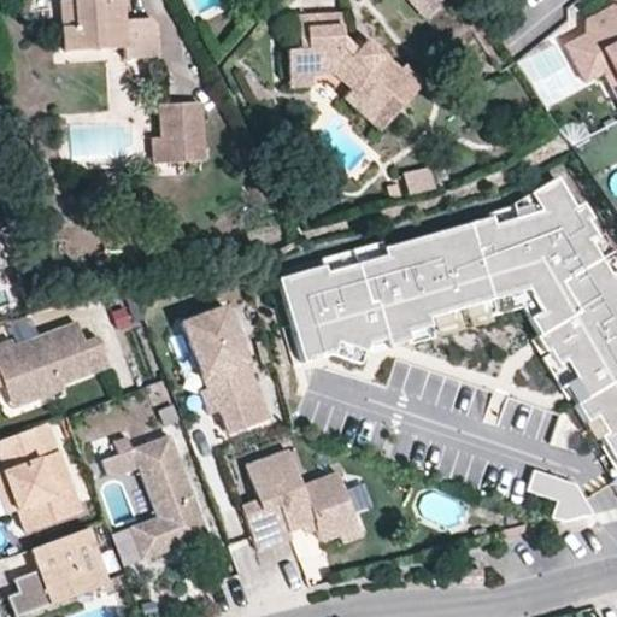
[(75,24),(72,0),(58,0),(60,25),(75,24)]
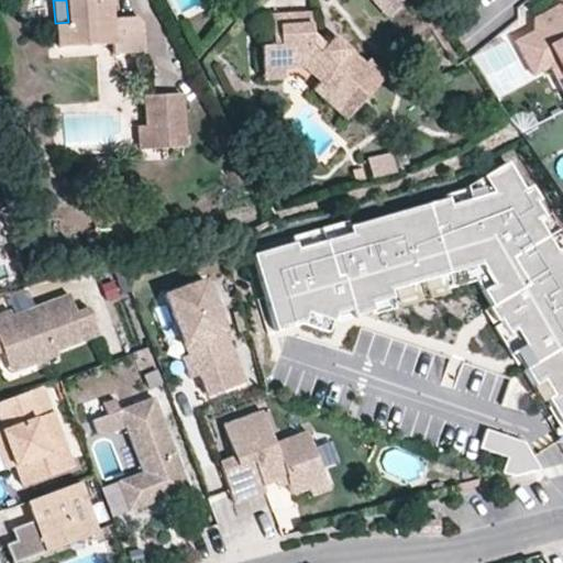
[(112,19),(111,6),(113,6),(112,0),(66,0),(68,22),(55,23),(57,47),(96,45),(96,35),(110,34),(111,44),(112,54),(142,53),(139,17),(112,19)]
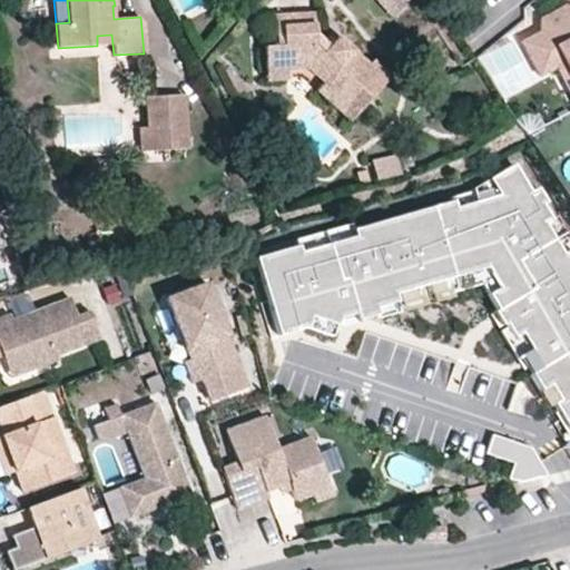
[(411,0),(375,0),(392,18),(411,0)]
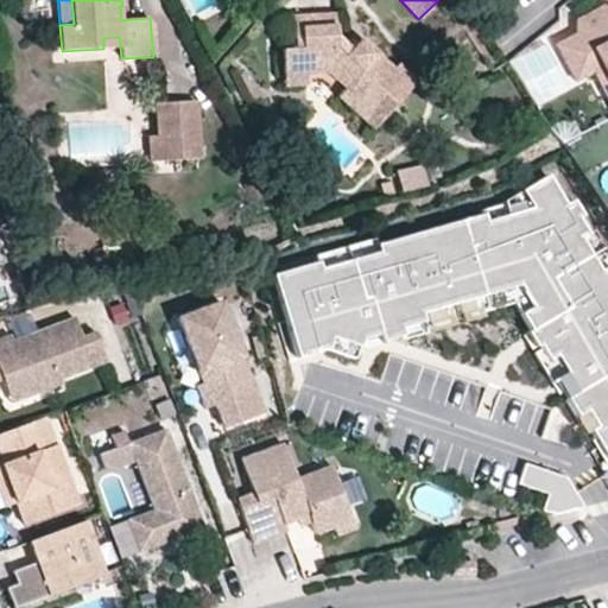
[(607,7),(602,6),(577,19),(576,33),(567,39),(576,56),(591,48),(607,77),(607,83),(601,87),(607,99),(607,7)]
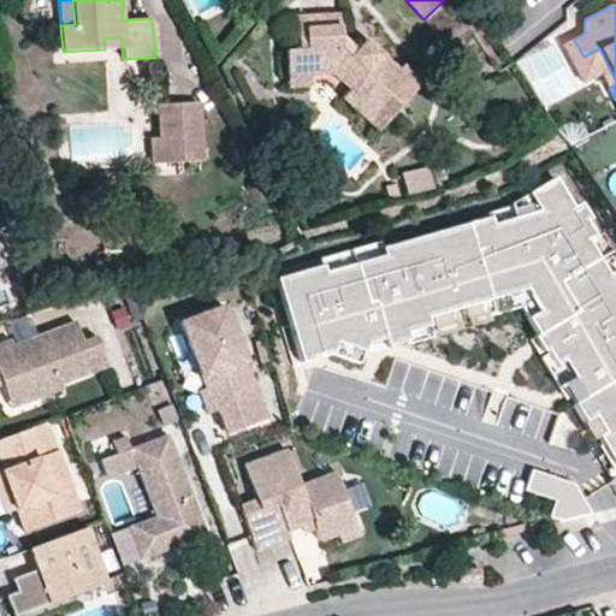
[(420,82),(402,65),(398,70),(362,39),(349,55),(342,49),(339,13),(295,17),(297,49),(285,51),(286,76),(311,73),(332,72),(349,88),(342,98),(379,130),(420,82)]
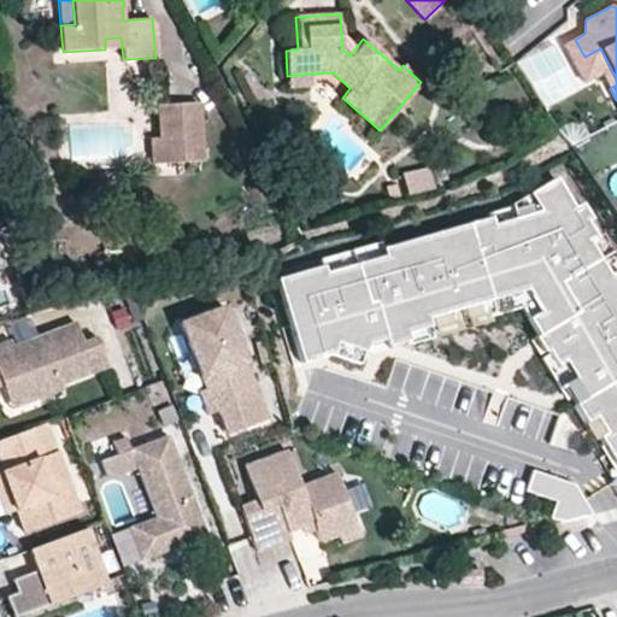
[(122,48),(121,37),(105,39),(105,50),(122,48)]
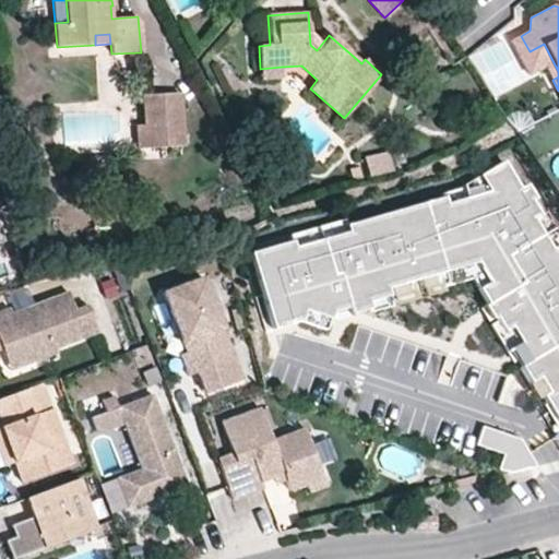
[(558,76),(558,71),(544,44),(530,51),(521,36),(512,40),(530,74),(545,66),(552,80),(558,76)]
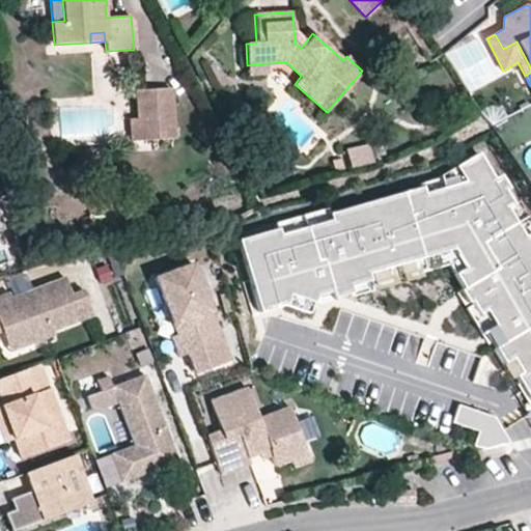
[(268,74),(268,63),(247,65),(248,75),(268,74)]
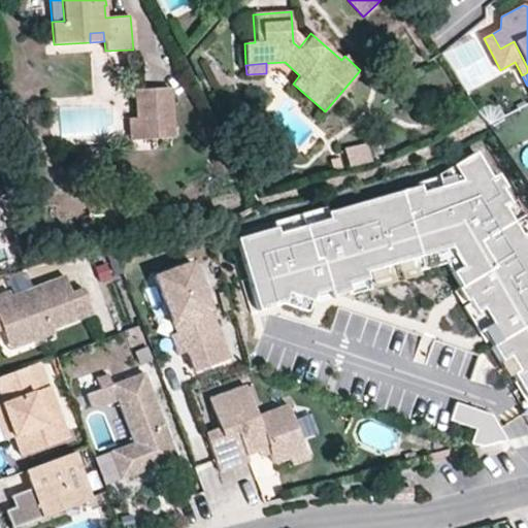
[(173,137),(170,87),(135,90),(137,118),(129,118),(130,140),(173,137)]
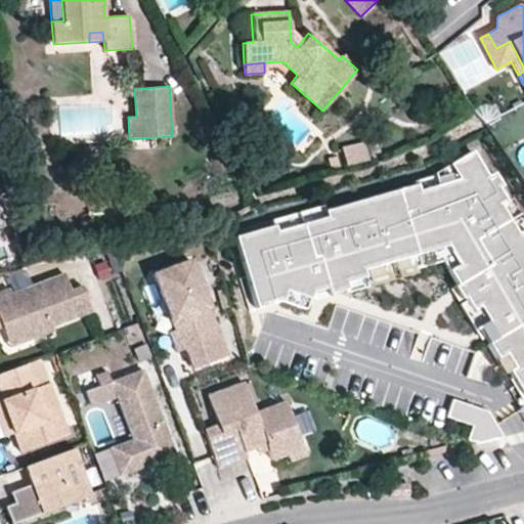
[(367,161),(363,142),(341,147),(345,166),(367,161)]
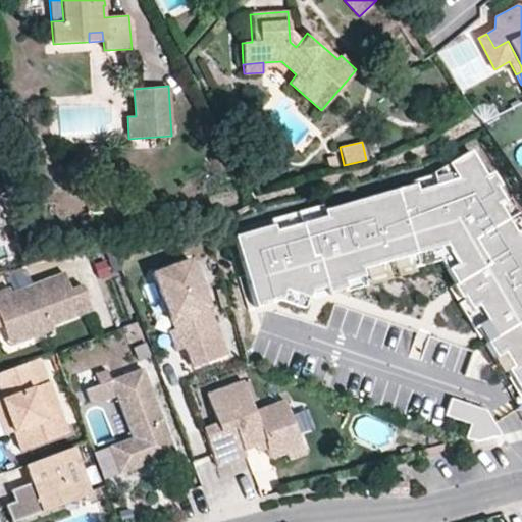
[(269,225),(233,236),(253,307),(278,300),(281,289),(306,296),(308,290),(322,285),(325,295),(343,289),(342,280),(361,275),(359,268),(445,244),(454,263),(445,269),(452,283),(449,285),(457,299),(460,297),(462,299),(467,309),(473,306),(482,321),(472,326),(489,357),(499,353),(507,366),(501,370),(516,396),(521,392),(521,247),(521,230),(521,228),(514,233),(497,205),(504,201),(496,189),(500,185),(490,171),(484,174),(470,150),(448,163),(456,177),(414,190),(412,185),(321,210),(322,215),(271,229),(269,225)]
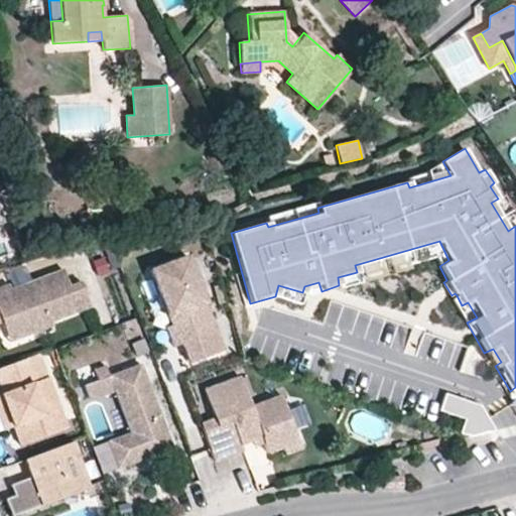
[(450,175),(442,161),(426,171),(427,173),(406,178),(407,182),(409,187),(450,175)]
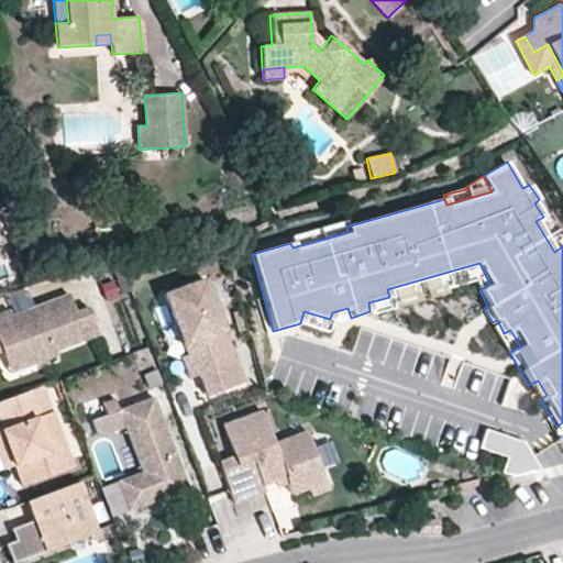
[(562,236),(548,213),(543,217),(536,221),(554,252),(562,246),(562,245),(562,236)]
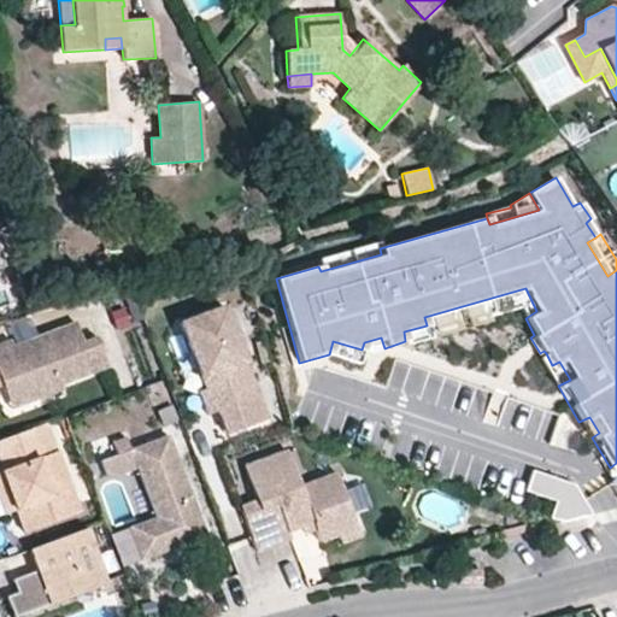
[(381,254),(380,248),(378,242),(317,259),(318,266),(321,271),(381,254)]
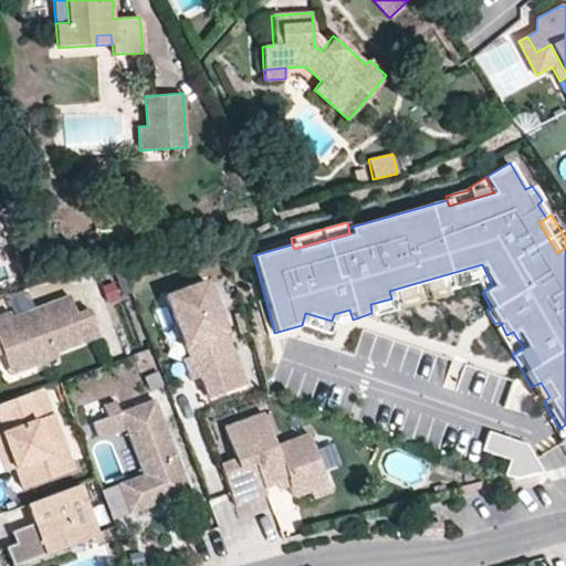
[(370,304),(371,313),(477,282),(482,292),(492,285),(482,264),(389,291),(391,299),(370,304)]
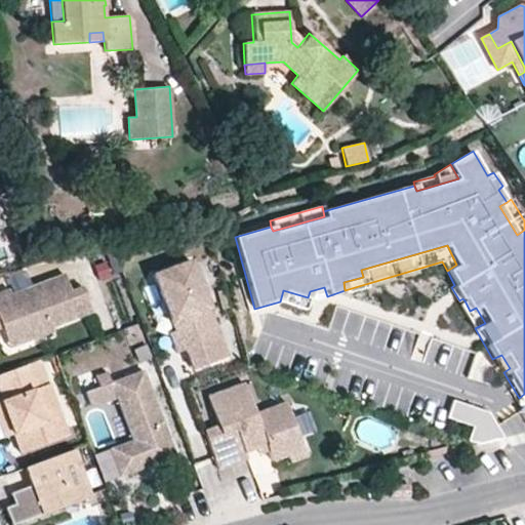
[(227,357),(191,260),(154,275),(174,330),(169,332),(176,353),(186,350),(193,369),(227,357)]
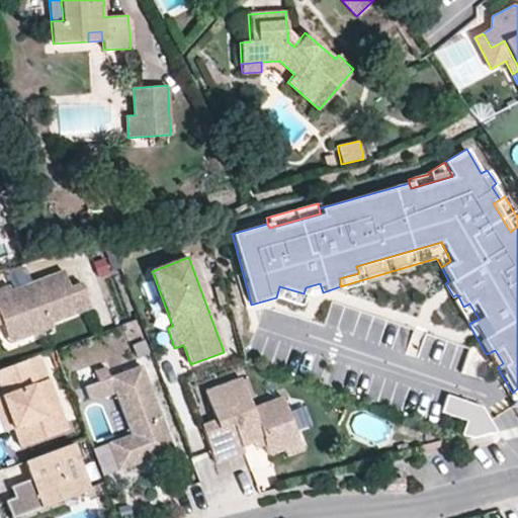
[(91,308),(81,282),(70,287),(64,270),(11,289),(0,293),(0,323),(2,323),(4,330),(22,323),(27,336),(53,327),(52,323),(91,308)]
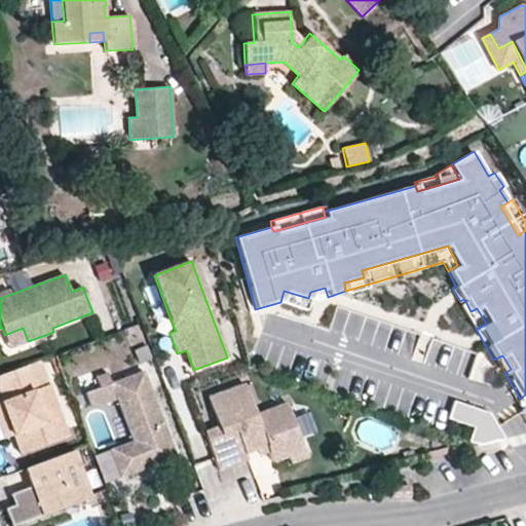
[(0,298),(11,294),(9,289),(0,292),(0,298)]
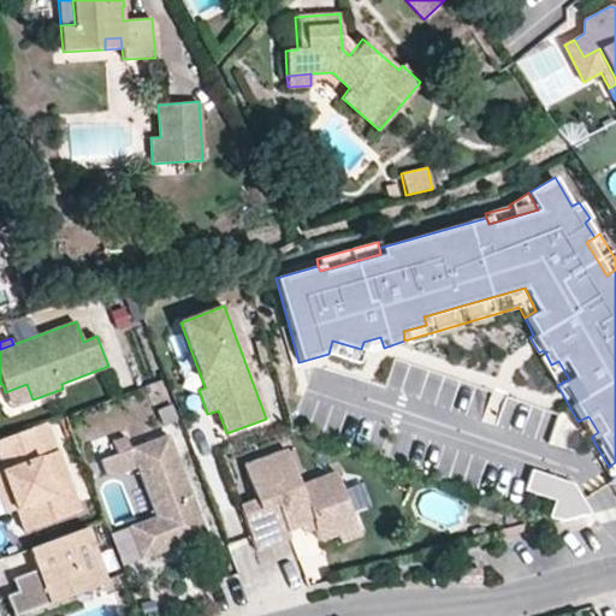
[(332,341),(329,354),(357,362),(361,349),(332,341)]
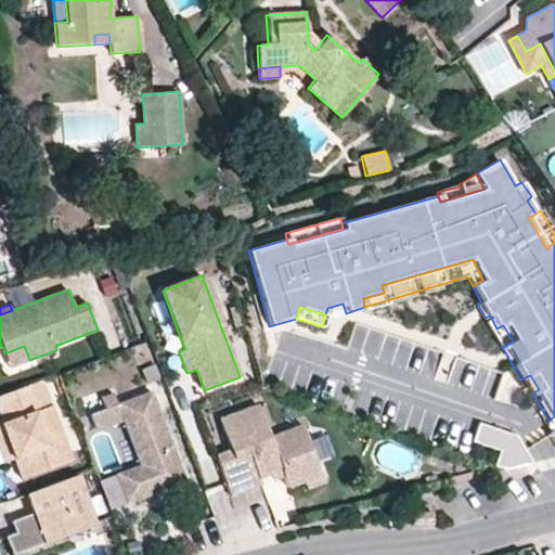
[(491,318),(483,322),(499,349),(502,347),(513,341),(503,325),(497,328),(491,318)]
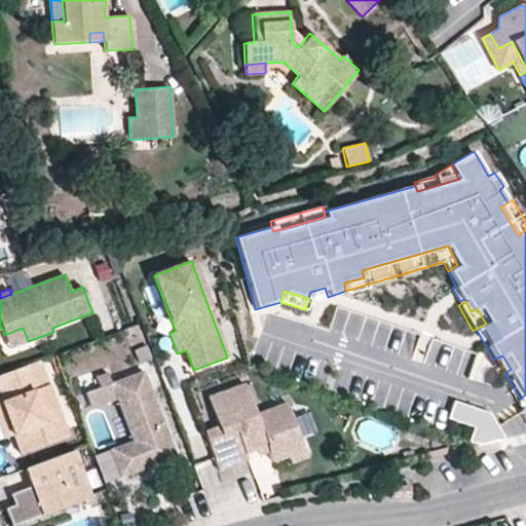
[(9,348),(28,341),(23,328),(4,335),(9,348)]
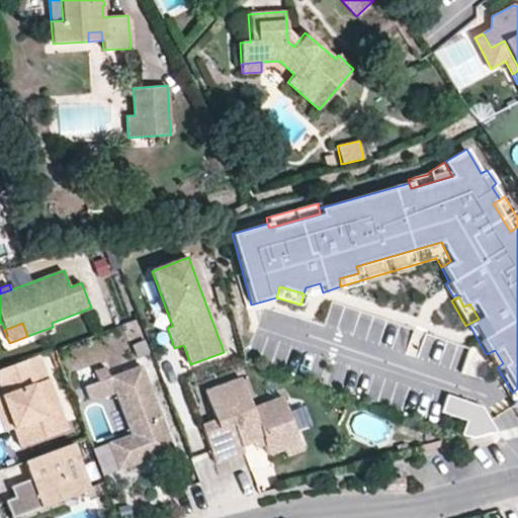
[(48,378),(39,355),(29,358),(38,382),(48,378)]
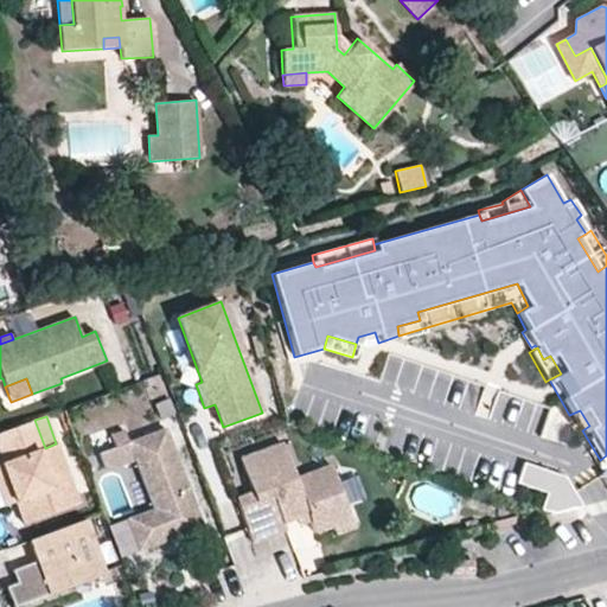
[(78,504),(56,443),(45,448),(34,420),(0,433),(0,452),(4,464),(1,464),(16,503),(24,524),(78,504)]
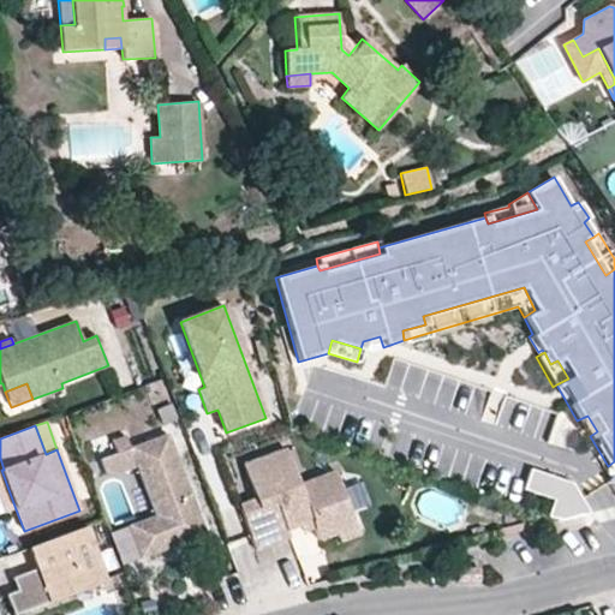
[(206,533),(168,434),(130,448),(136,466),(154,515),(127,525),(139,559),(206,533)]
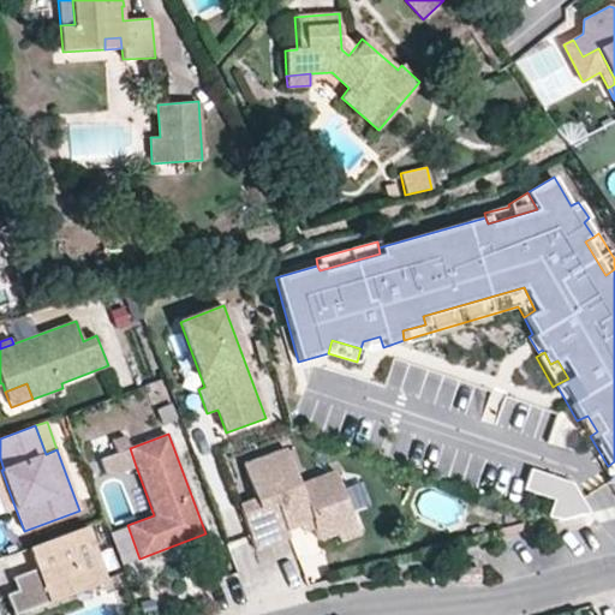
[(130,448),(125,435),(112,440),(117,453),(130,448)]
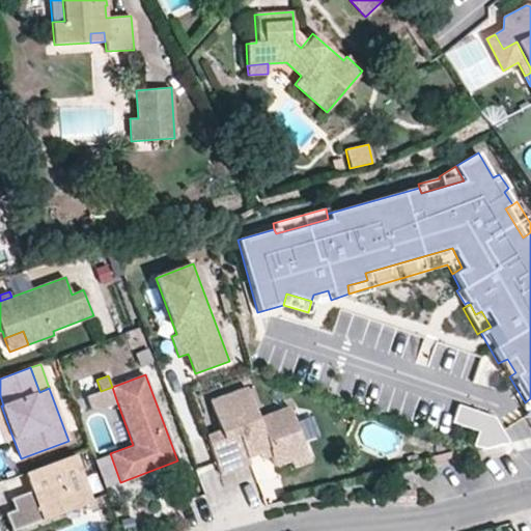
[(117,402),(112,387),(101,391),(85,396),(91,412),(117,402)]
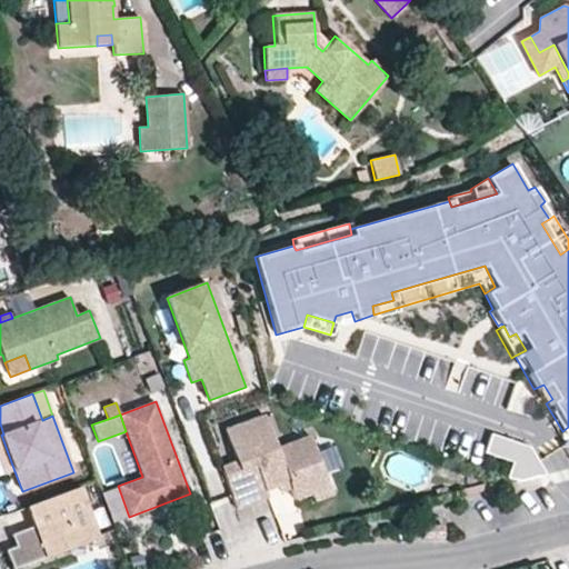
[(329,488),(310,436),(277,448),(266,416),(225,430),(237,461),(221,467),(237,509),(269,497),(266,490),(280,485),(289,481),(291,488),(296,500),(311,495),(329,488)]
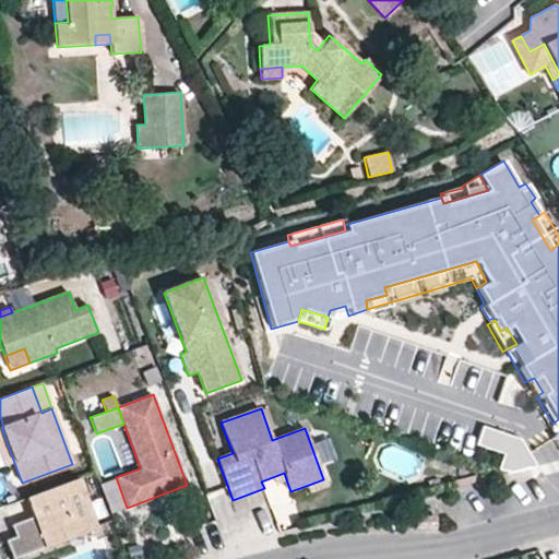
[(14,463),(1,427),(0,427),(0,455),(3,466),(14,463)]
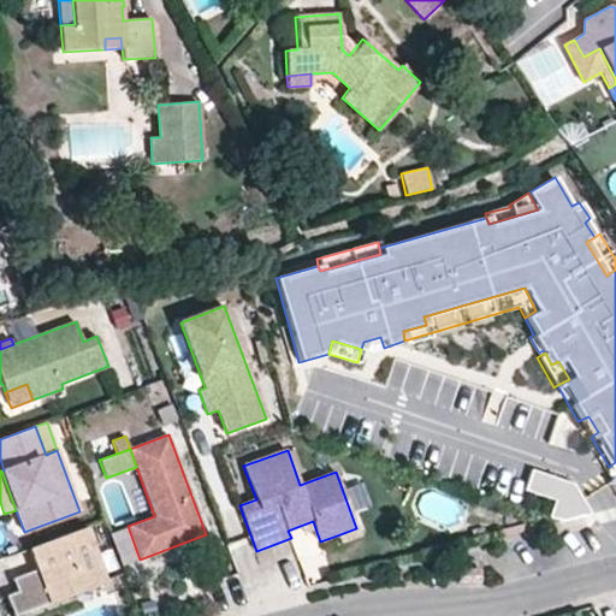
[(572,484),(531,471),(526,490),(556,501),(549,517),(563,520),(590,513),(572,484)]
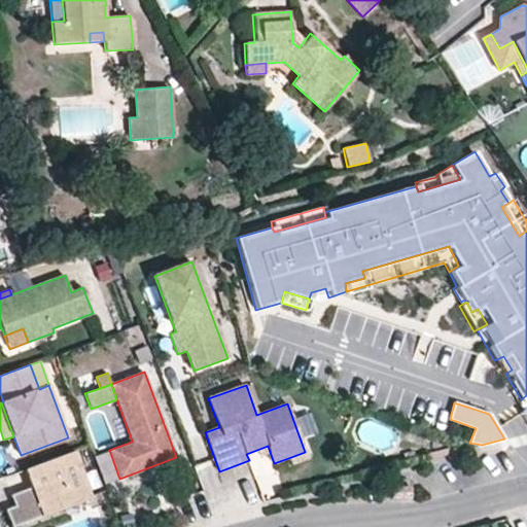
[(261,455),(270,452),(268,446),(259,449),(261,455)]
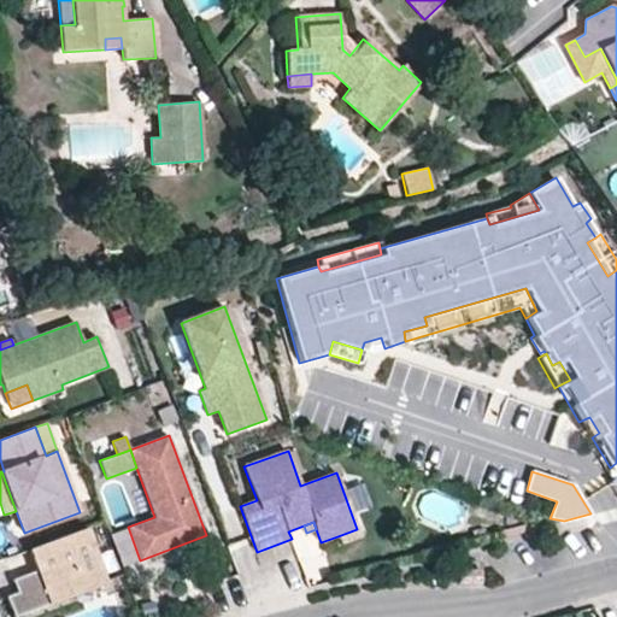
[(106,583),(86,529),(30,550),(37,570),(12,580),(17,593),(6,598),(13,616),(106,583)]
